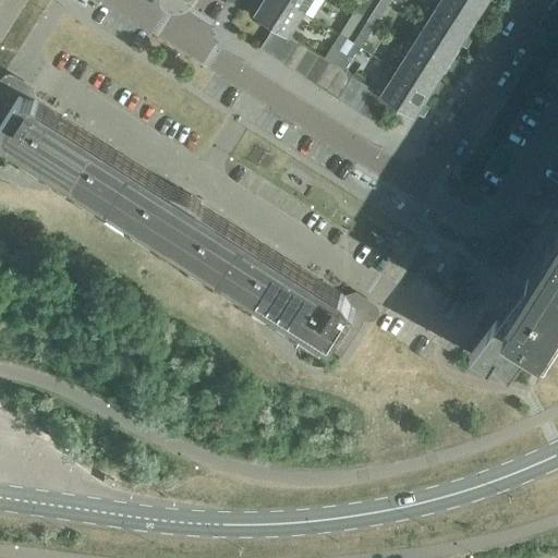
[(286,32),(289,35),(304,12),(286,0),(263,0),(255,13),(275,25),(286,32)]
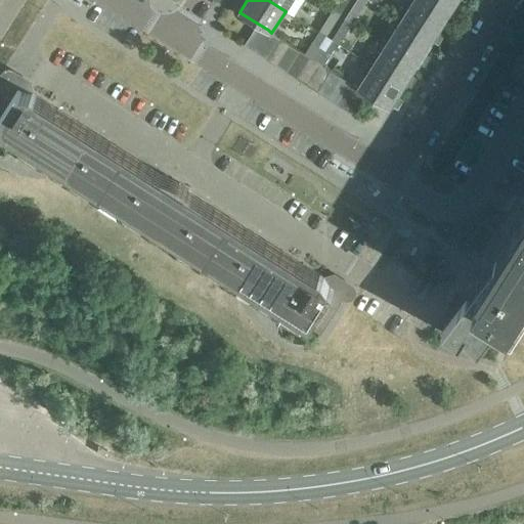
[(268,0),(286,11),(292,0),(268,0)]
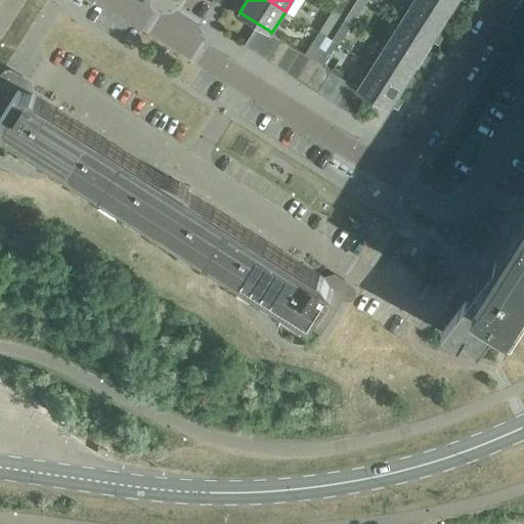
[(339,14),(349,0),(339,0),(333,10),(339,14)]
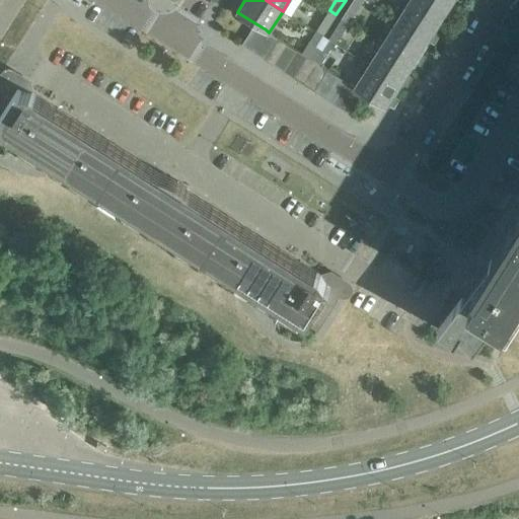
[(411,0),(410,2),(442,22),(443,20),(448,23),(452,16),(447,13),(454,1),(453,0),(411,0)]
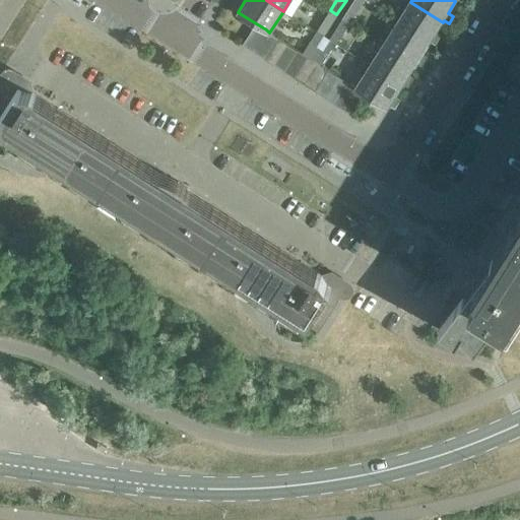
[(353,2),(342,18),(350,23),(361,6),(353,2)]
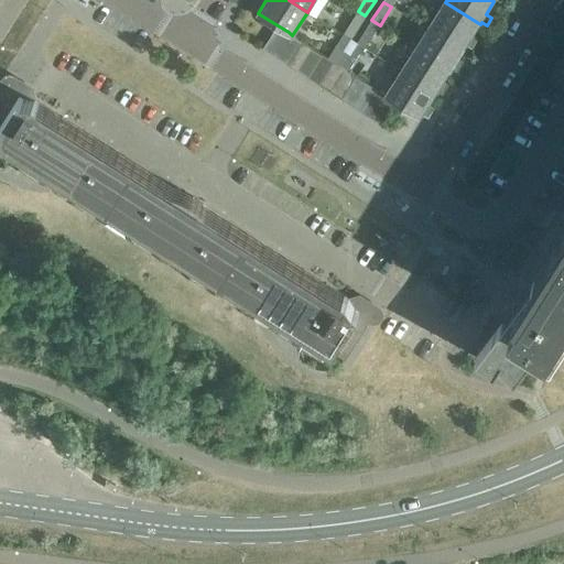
[(431,25),(465,47),(467,45),(473,49),(477,42),(470,39),(480,24),(445,2),(431,25)]
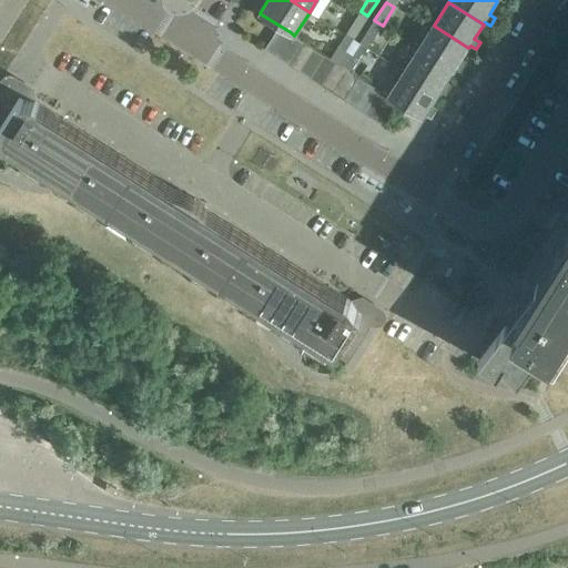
[(353,40),(365,21),(357,17),(345,34),(353,40)]
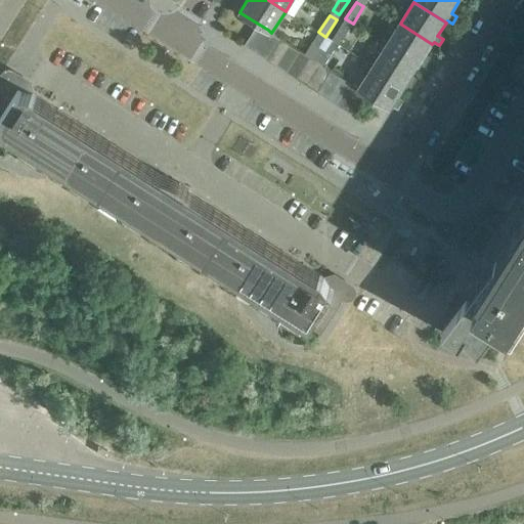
[(350,28),(342,23),(332,40),(339,45),(350,28)]
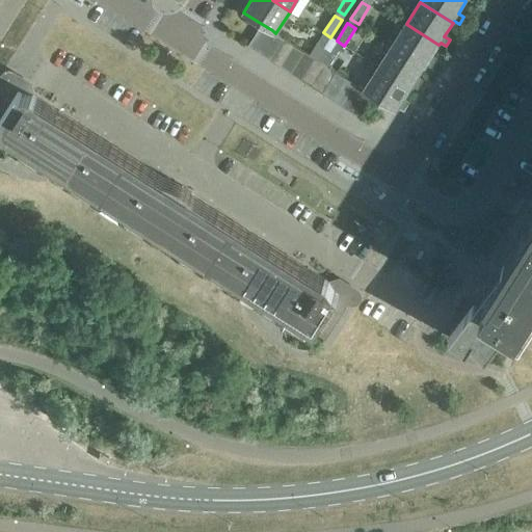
[(272,30),(262,24),(248,46),(259,52),(272,30)]
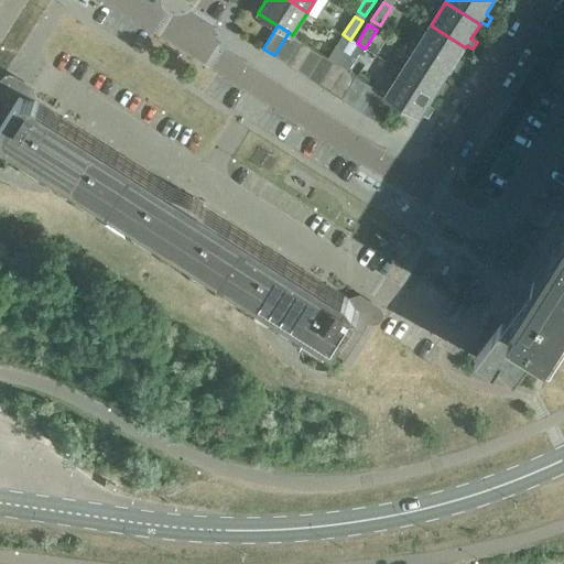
[(415,49),(451,71),(452,68),(457,72),(462,64),(456,61),(465,47),(431,25),(415,49)]
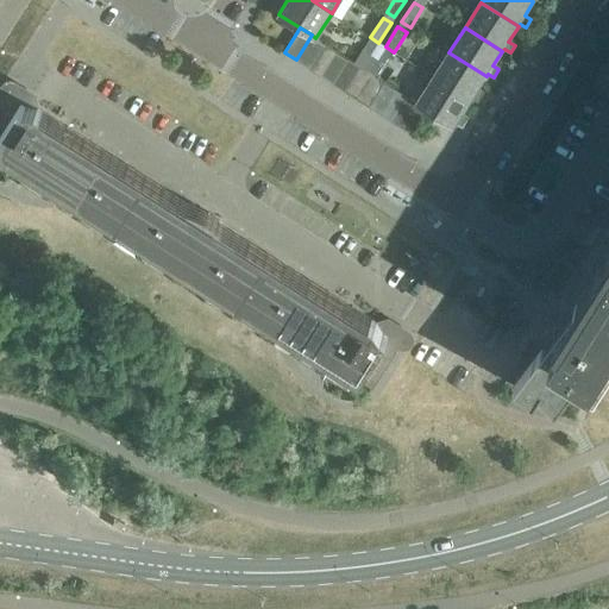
[(308,68),(324,43),(315,38),(312,35),(296,60),(308,68)]
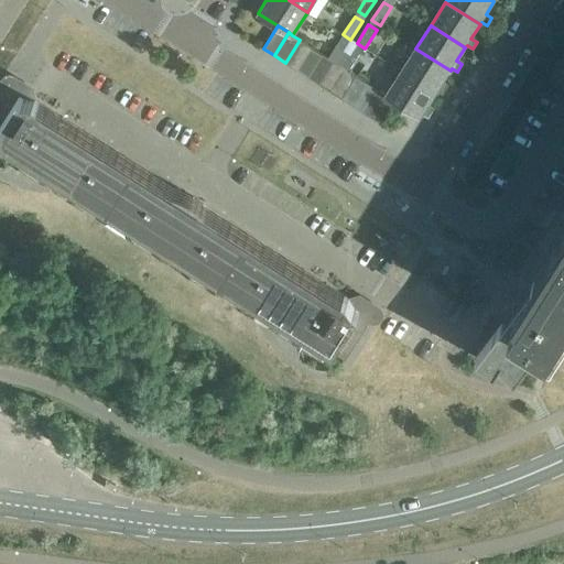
[(343,34),(337,45),(328,58),(334,62),(339,65),(355,42),(350,40),(343,34)]
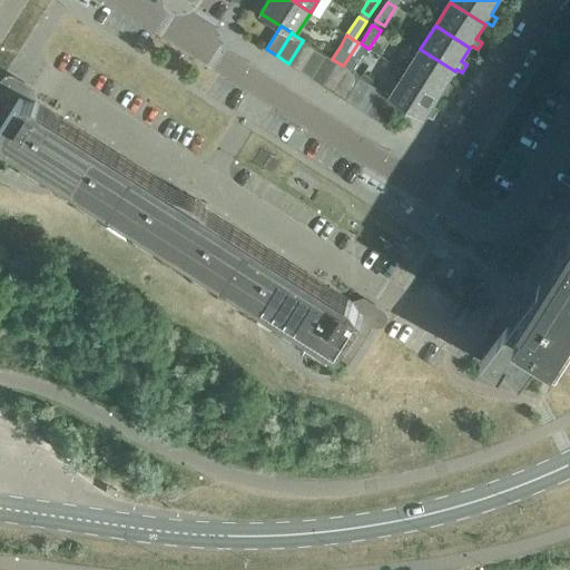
[(300,70),(314,48),(303,40),(288,64),(300,70)]
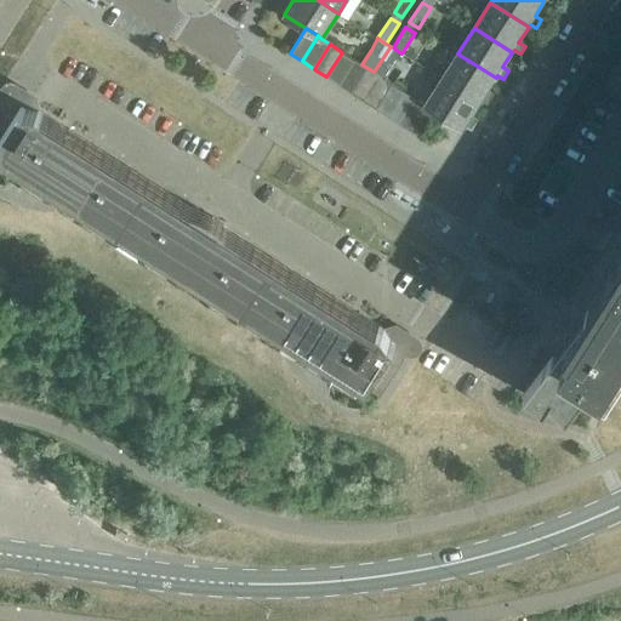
[(402,53),(393,47),(391,46),(374,72),(380,75),(386,79),(402,53)]
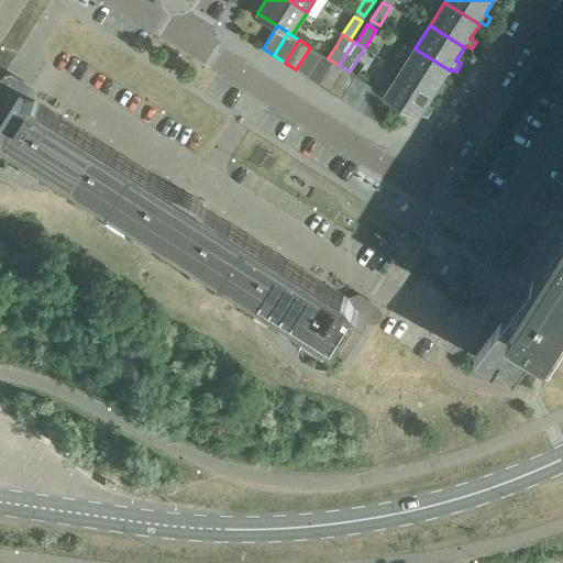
[(308,77),(322,54),(310,47),(296,69),(308,77)]
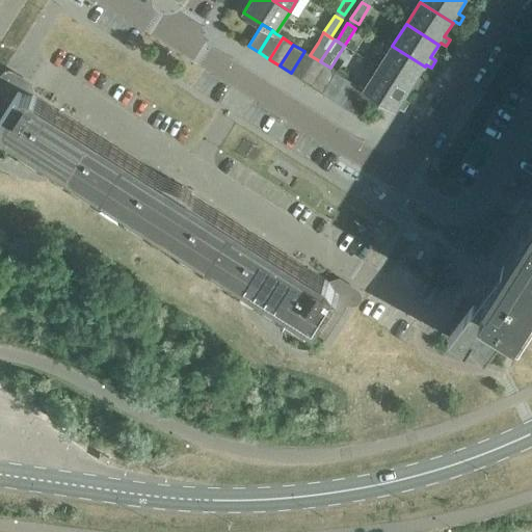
[(378,68),(411,88),(413,86),(418,89),(422,83),(417,79),(425,67),(392,46),(378,68)]
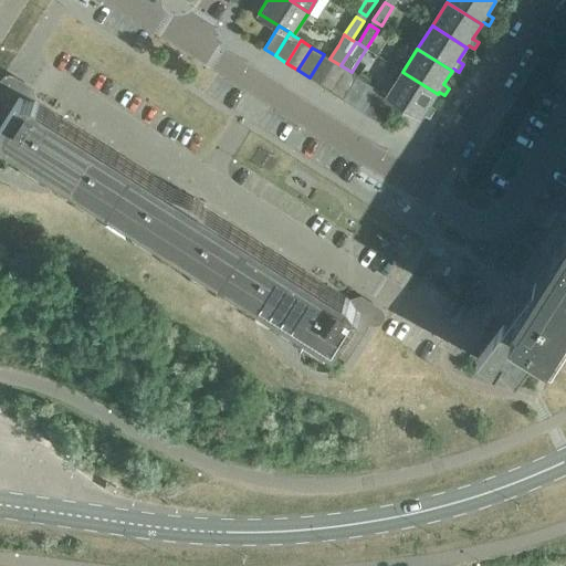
[(335,62),(329,59),(324,54),(310,77),(321,84),(335,62)]
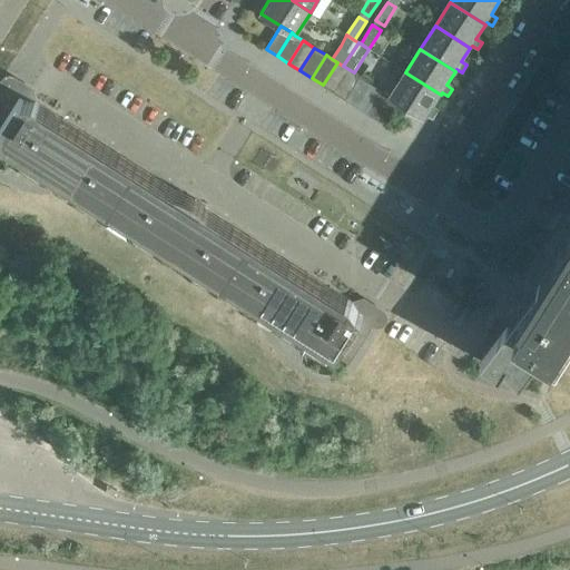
[(337,62),(323,85),(334,91),(349,69),(343,66),(337,62)]
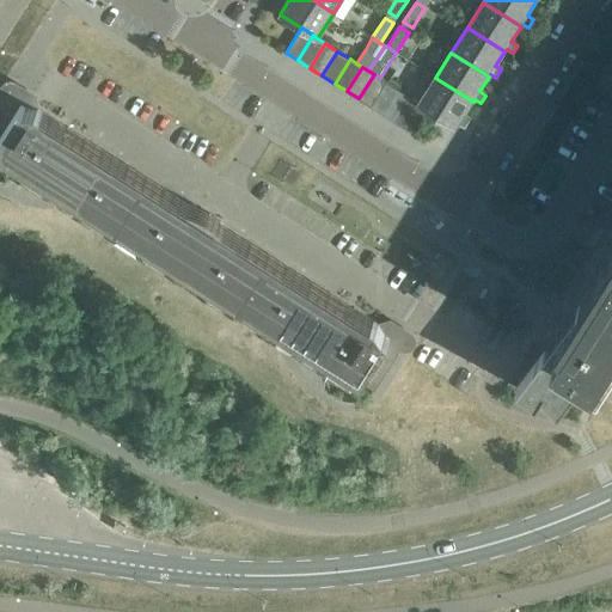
[(387,83),(380,78),(374,74),(359,98),(372,106),(387,83)]
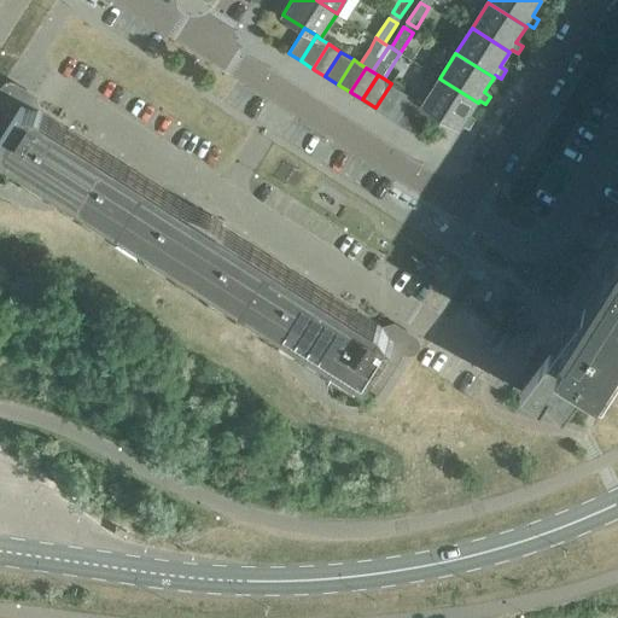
[(423,104),(427,108),(439,115),(461,128),(464,126),(470,129),(474,122),(468,118),(478,103),(439,79),(423,104)]
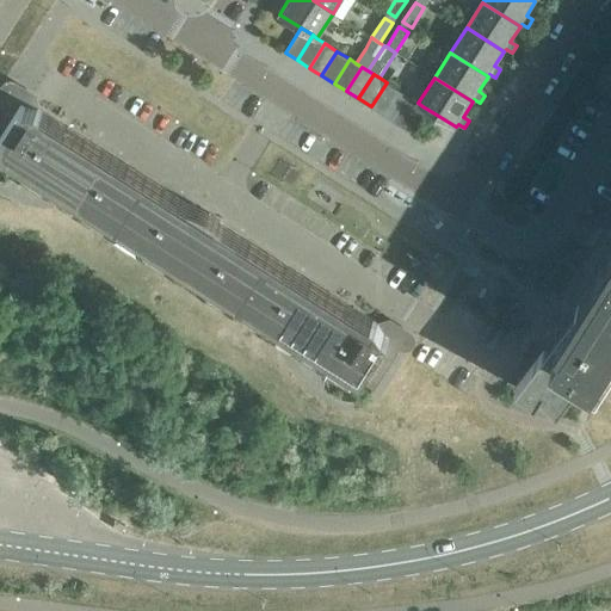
[(383,115),(399,91),(387,82),(371,106),(383,115)]
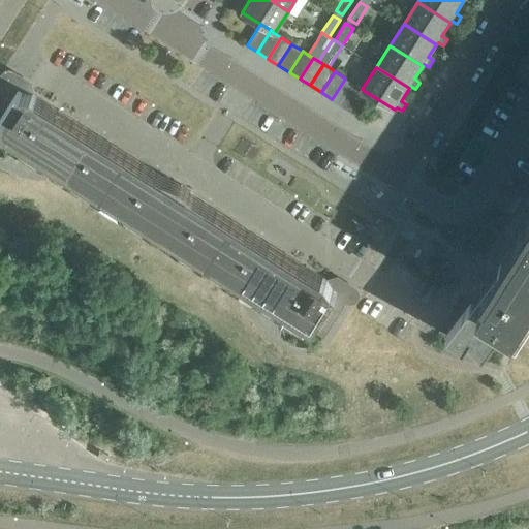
[(5,86),(0,93),(0,131),(21,145),(16,152),(18,155),(20,157),(22,160),(24,162),(27,164),(29,165),(32,166),(35,168),(38,169),(41,169),(44,170),(49,162),(259,296),(254,303),(256,306),(258,308),(260,311),(263,313),(266,314),(269,316),(272,317),(275,318),(278,319),(281,320),(285,313),(323,338),(353,290),(337,280),(331,282),(30,91),(30,85),(19,78),(13,73),(5,86)]
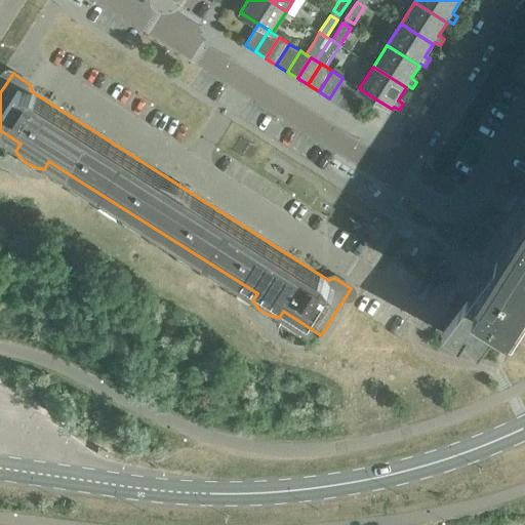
[(340,105),(354,84),(342,78),(329,98),(340,105)]
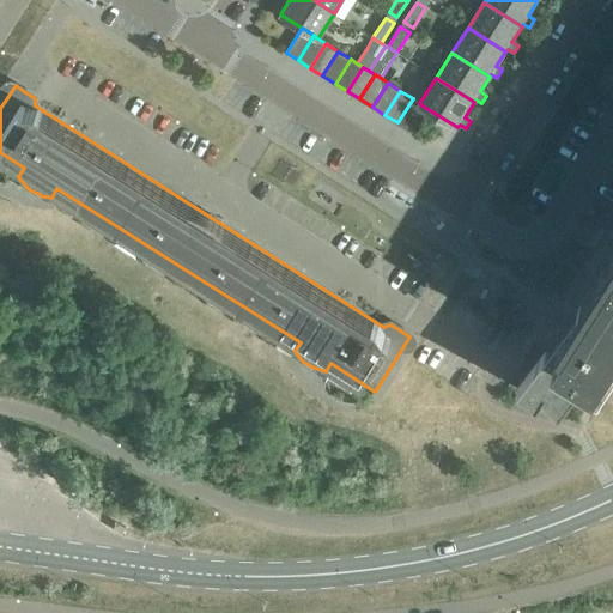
[(424,107),(419,103),(413,98),(398,122),(410,129),(424,107)]
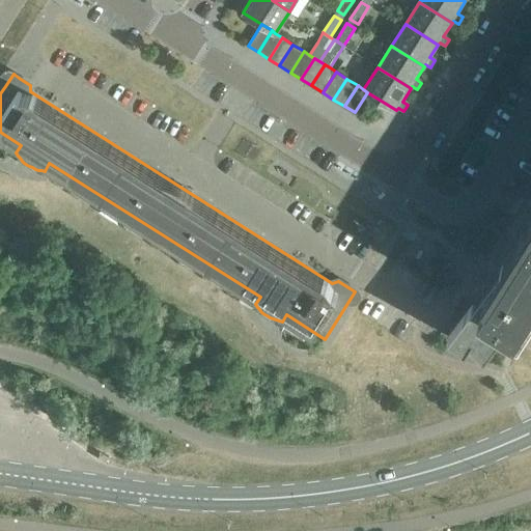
[(355,112),(365,119),(378,99),(367,92),(355,112)]
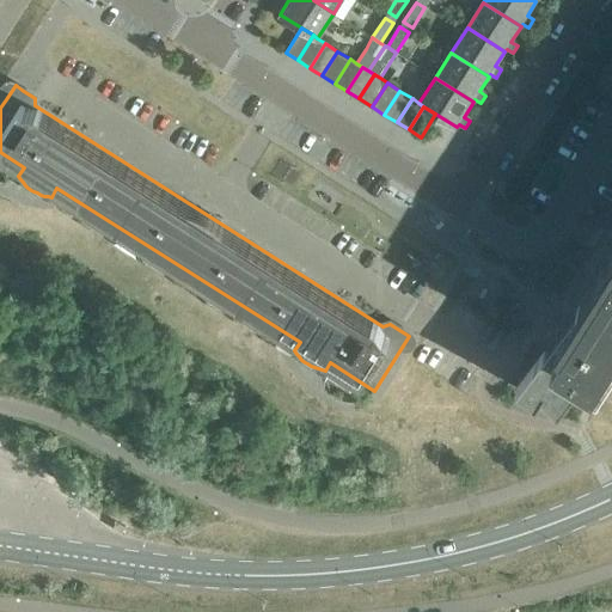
[(611,215),(592,249),(564,292),(560,299),(555,307),(571,318),(569,322),(564,329),(563,329),(549,352),(545,349),(516,386),(518,387),(521,383),(540,391),(537,397),(538,398),(544,389),(561,403),(560,404),(561,405),(587,371),(598,378),(598,377),(603,379),(611,362),(611,215)]
